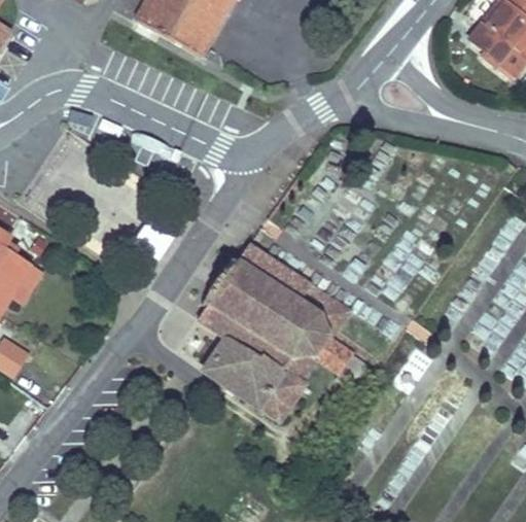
[(0,0),(0,47),(11,30),(0,22),(0,3),(2,0),(0,0)]
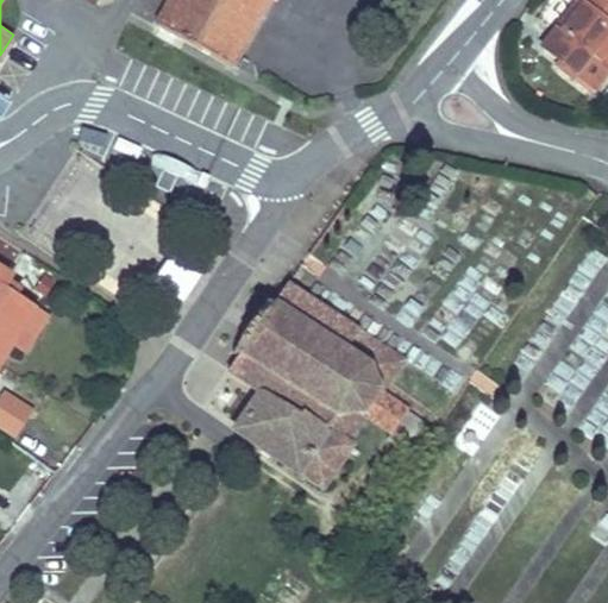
[(164,0),(155,19),(233,62),(242,48),(194,23),(206,0),(164,0)]
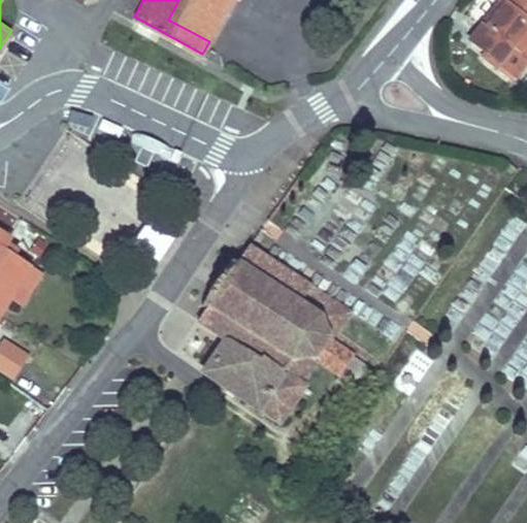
[(178,0),(168,20),(209,41),(231,0),(178,0)]
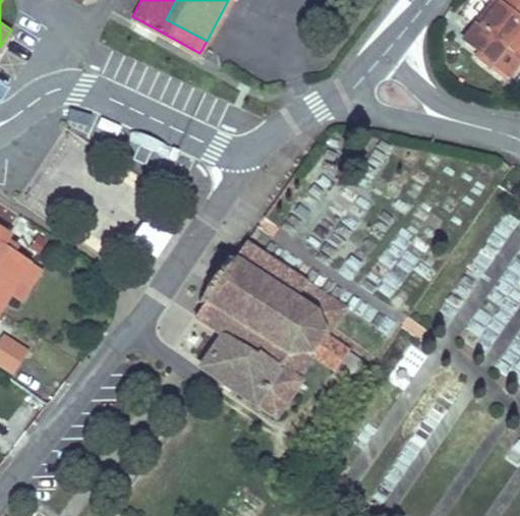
[(492,0),(464,36),(479,48),(494,58),(489,63),(506,75),(509,71),(519,56),(519,0),(492,0)]
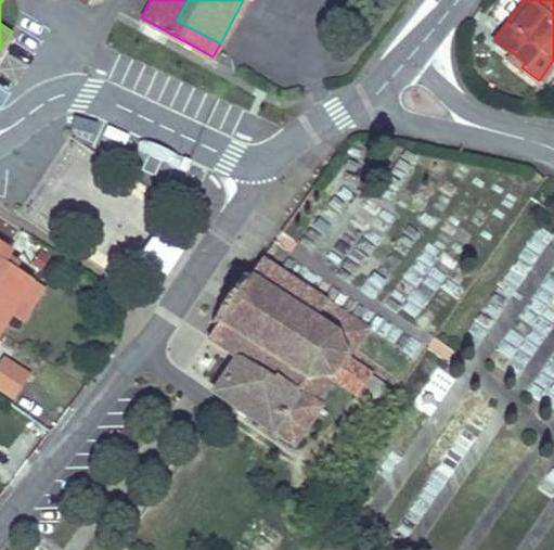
[(526,62),(511,51),(507,55),(522,67),(526,62)]
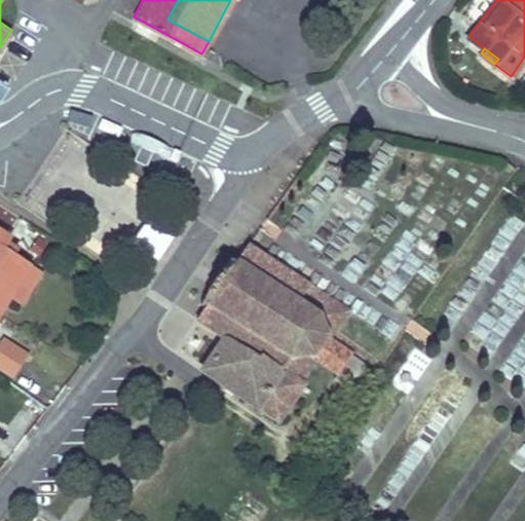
[(30,262),(3,246),(10,234),(0,227),(0,295),(5,287),(11,291),(30,262)]
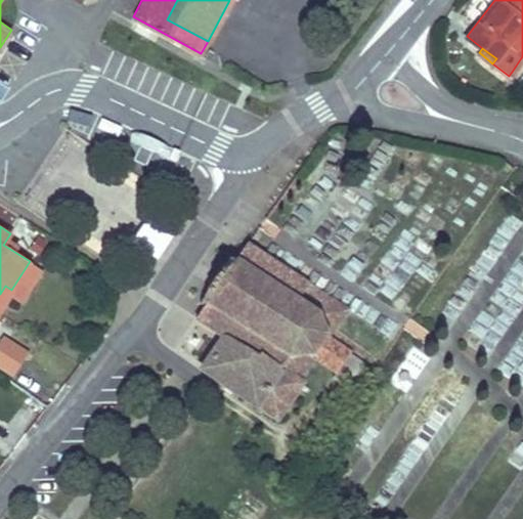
[(346,306),(248,241),(238,254),(233,251),(201,299),(206,302),(198,314),(223,331),(300,383),(302,380),(299,378),(315,352),(338,368),(335,372),(356,386),(372,362),(329,333),(346,306)]
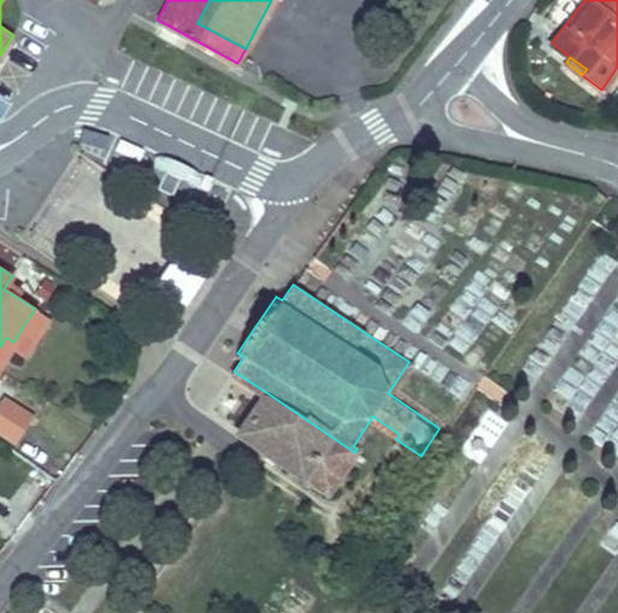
[(47,317),(35,308),(13,342),(27,350),(47,317)]
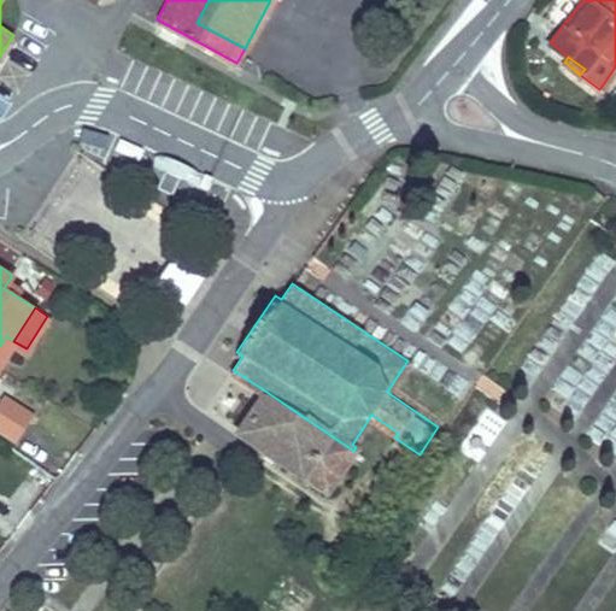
[(0,363),(13,341),(6,336),(0,346),(0,363)]
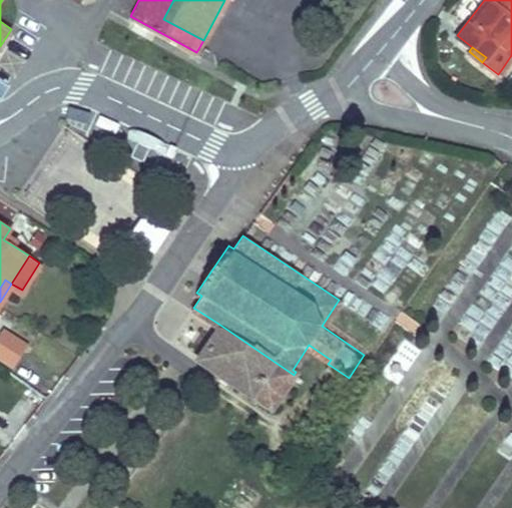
[(294,375),(218,324),(189,367),(269,420),(298,377),(294,375)]
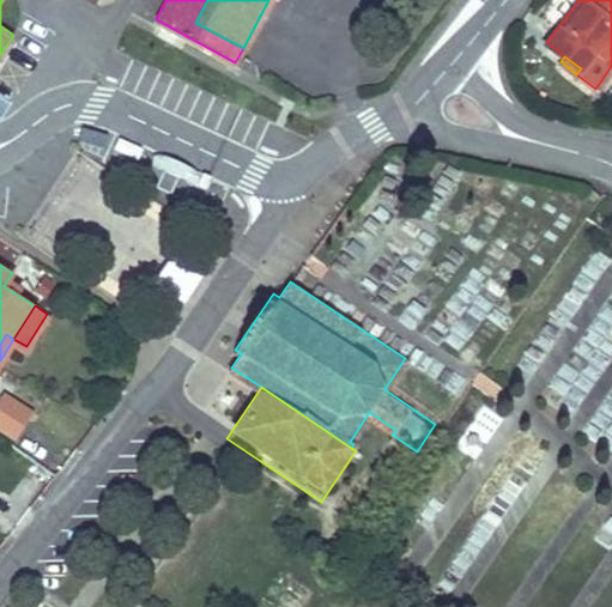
[(32,412),(2,393),(0,394),(0,419),(19,432),(32,412)]
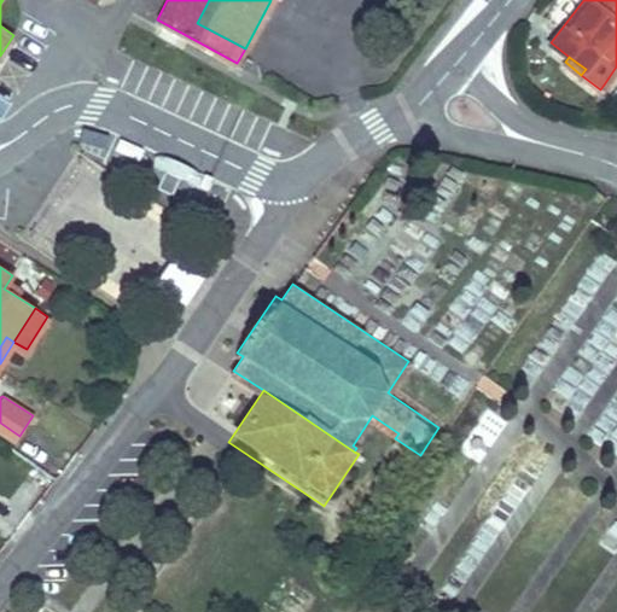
[(599,536),(615,548),(616,546),(616,514),(599,536)]
